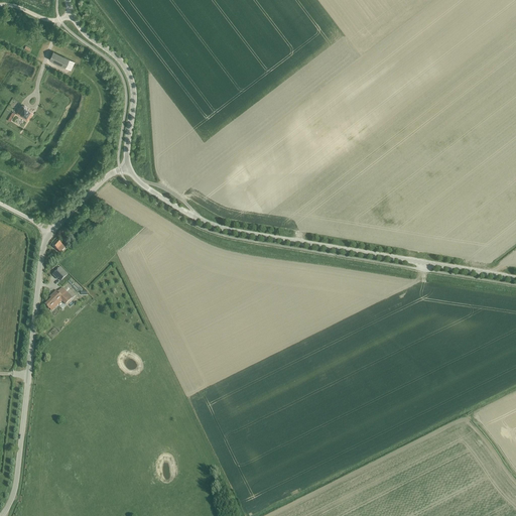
[(53,51),(49,59),(71,70),(75,62),(53,51)]
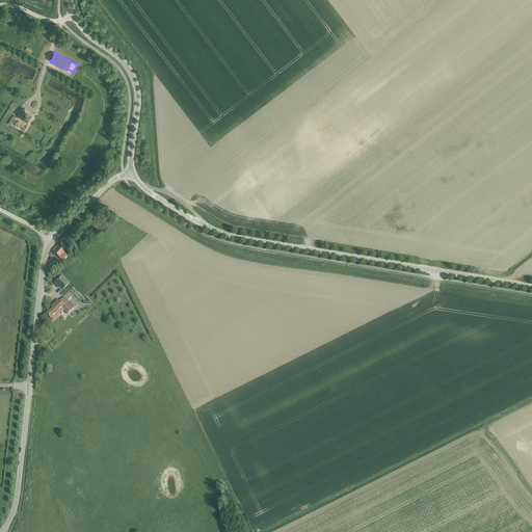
[(10,91),(21,98),(23,94),(21,92),(22,89),(15,84),(10,91)]
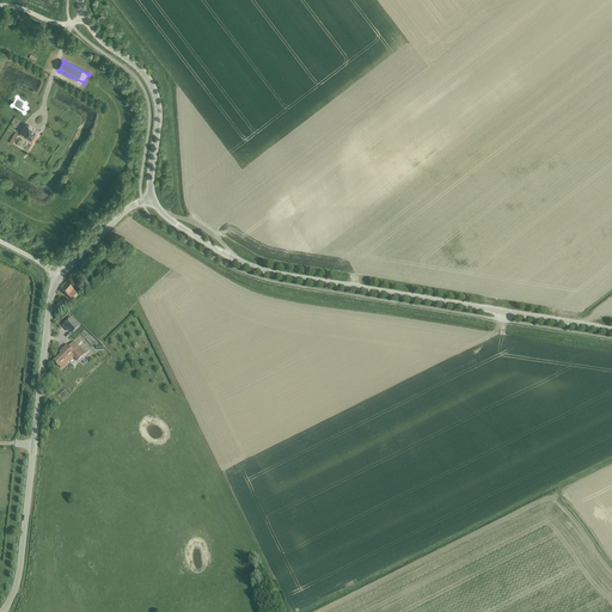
[(32,145),(40,134),(25,126),(19,136),(32,145)]
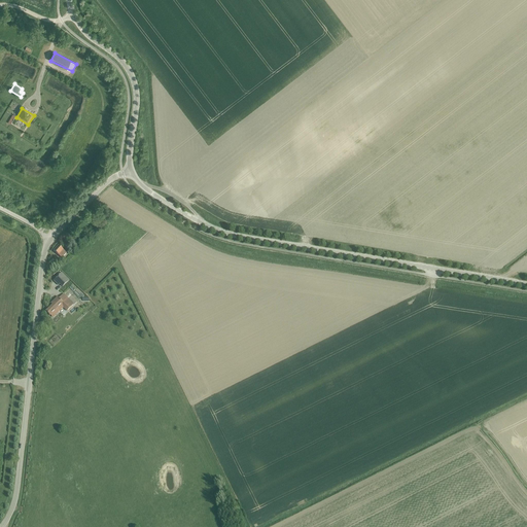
[(62,258),(66,253),(58,246),(54,251),(62,258)]
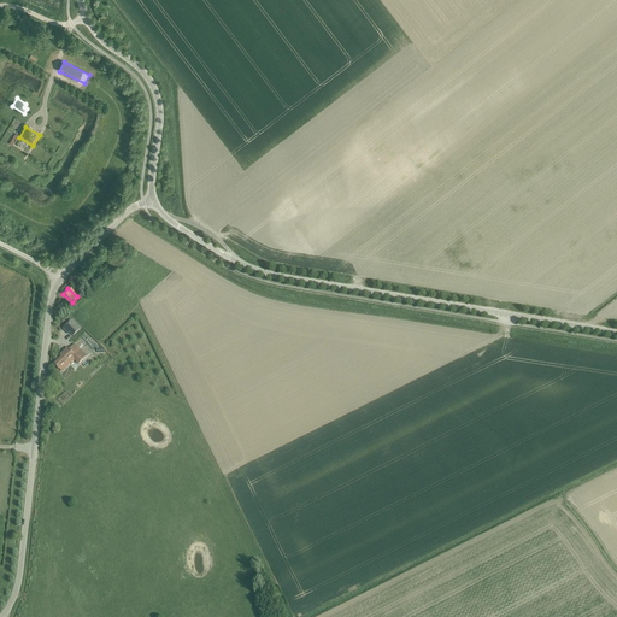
[(72,319),(63,328),(71,336),(81,328),(72,319)]
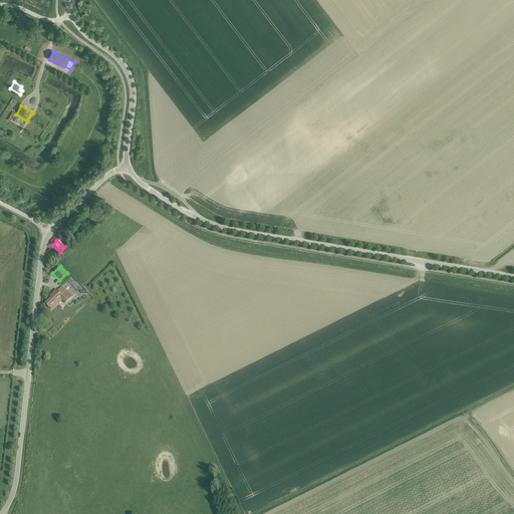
[(51,297),(44,304),(48,308),(54,301),(57,304),(61,299),(65,303),(71,298),(61,288),(57,292),(56,290),(49,296),(51,297)]
